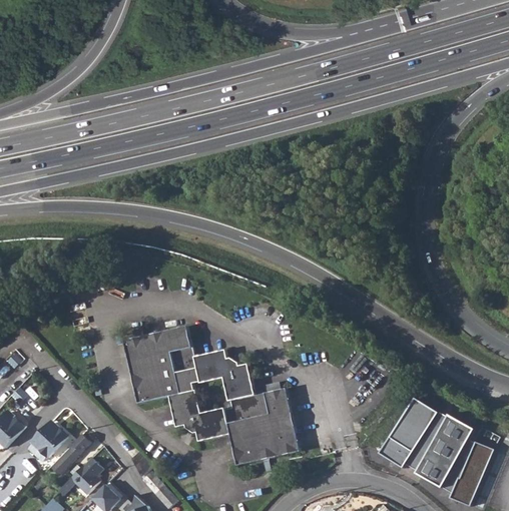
[(198,440),(227,432),(235,464),(261,458),(267,456),(299,447),(283,386),(252,394),(244,362),(240,363),(237,364),(236,363),(236,361),(233,359),(228,356),(225,357),(224,352),(222,348),(219,349),(193,355),(185,323),(148,333),(122,339),(124,346),(138,403),(169,395),(172,410),(176,426),(184,424),(185,427),(193,432),(196,432),(198,440)]
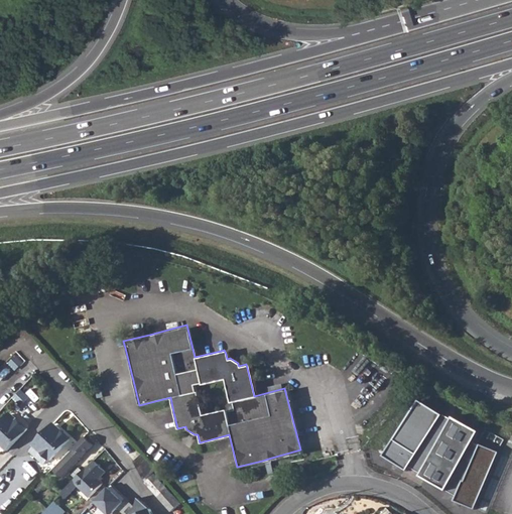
[(96,376),(90,377),(95,395),(101,393),(96,376)]
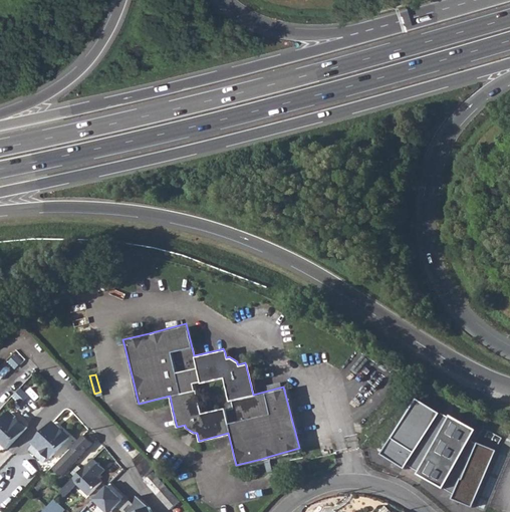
[(447,416),(416,398),(379,453),(404,468),(406,464),(417,470),(416,473),(452,492),(452,493),(450,498),(469,506),(494,449),(476,441),(475,442),(469,439),(475,429),(448,414),(447,416)]
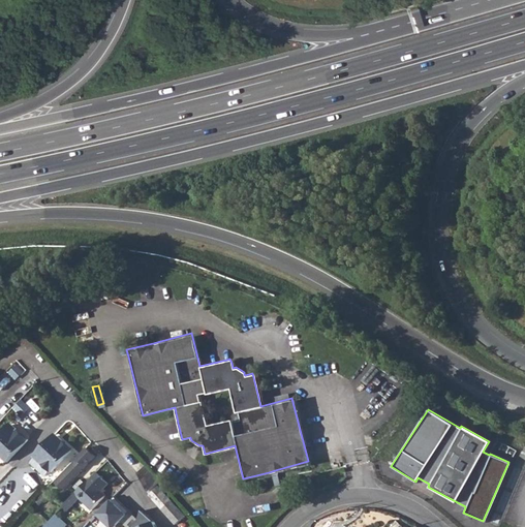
[(6,420),(4,422),(11,429),(13,427),(6,420)]
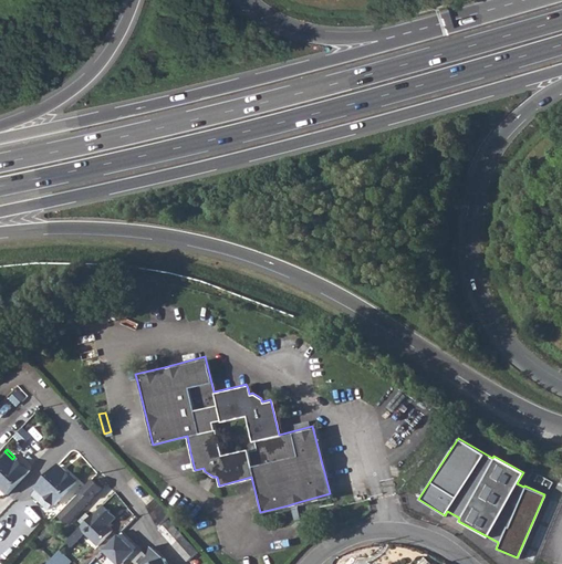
[(25,467),(14,457),(12,459),(4,451),(0,456),(0,487),(3,490),(25,467)]
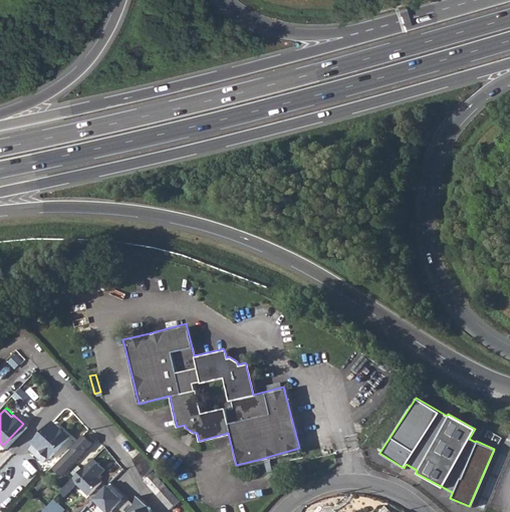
[(50,420),(48,423),(55,430),(58,428),(50,420)]
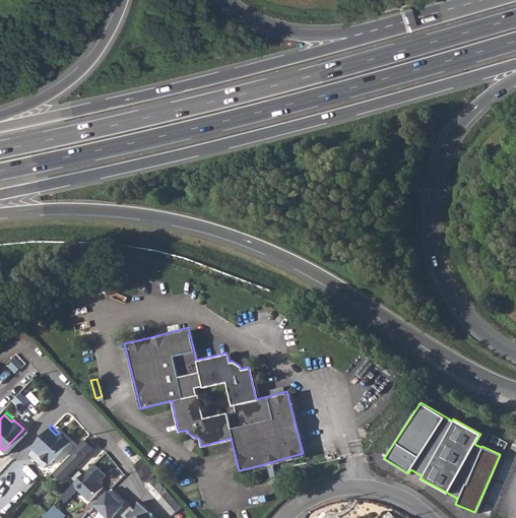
[(33,444),(49,460),(67,441),(59,433),(56,435),(49,428),(33,444)]
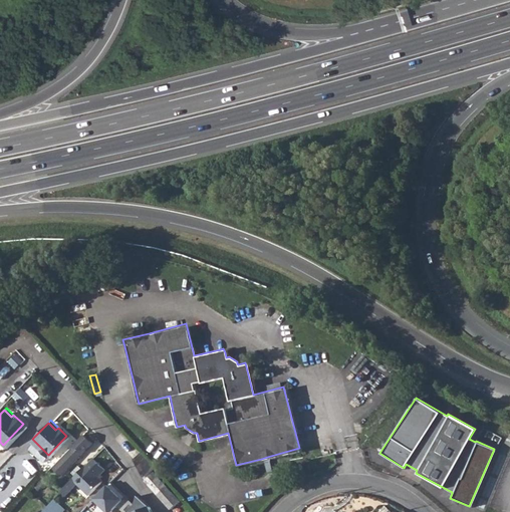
[(50,467),(57,474),(88,442),(80,434),(50,467)]
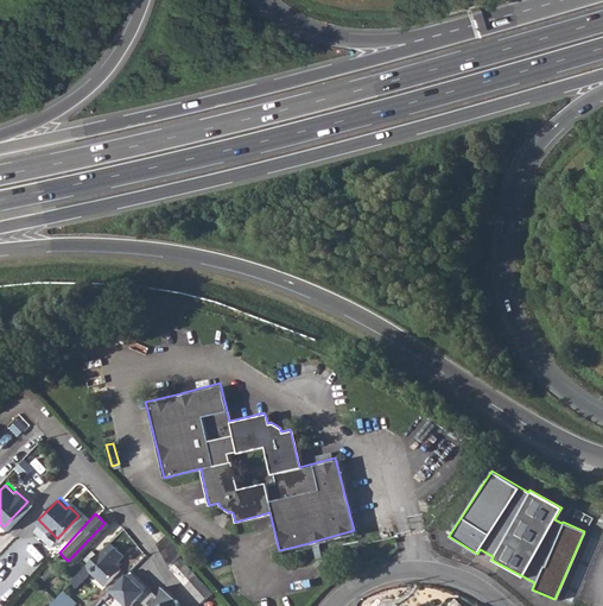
[(99,549),(82,567),(68,581),(74,587),(88,572),(101,585),(118,567),(113,562),(121,555),(106,541),(99,549)]
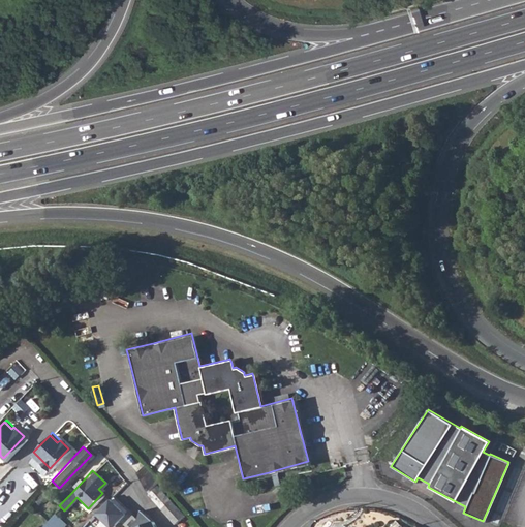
[(272,484),(278,482),(275,470),(269,472),(272,484)]
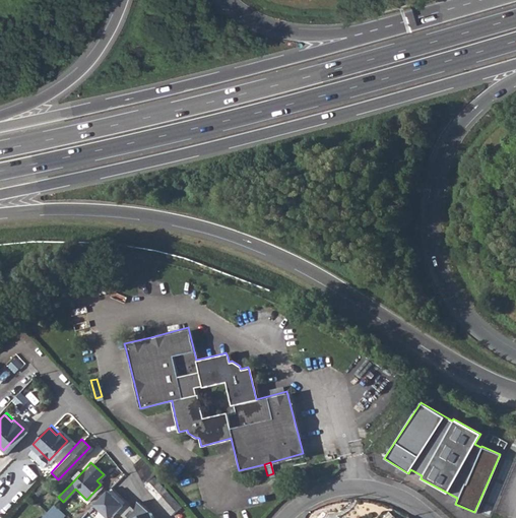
[(142,486),(156,501),(166,492),(151,476),(149,477),(144,482),(142,486)]
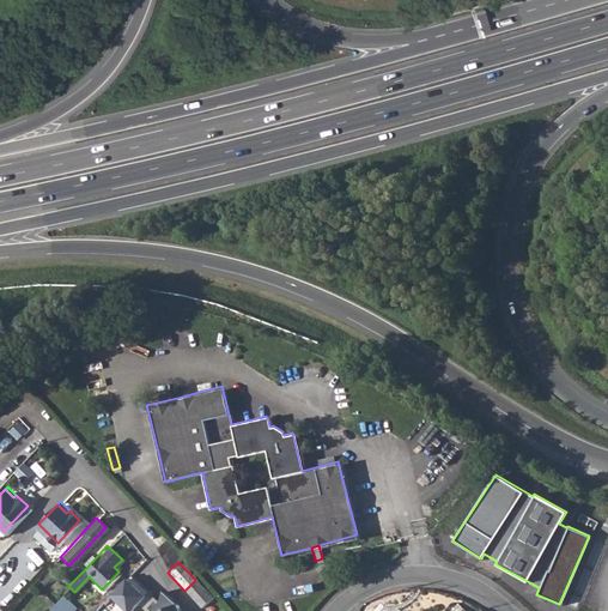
[(109,593),(128,610),(147,590),(129,572),(109,593)]
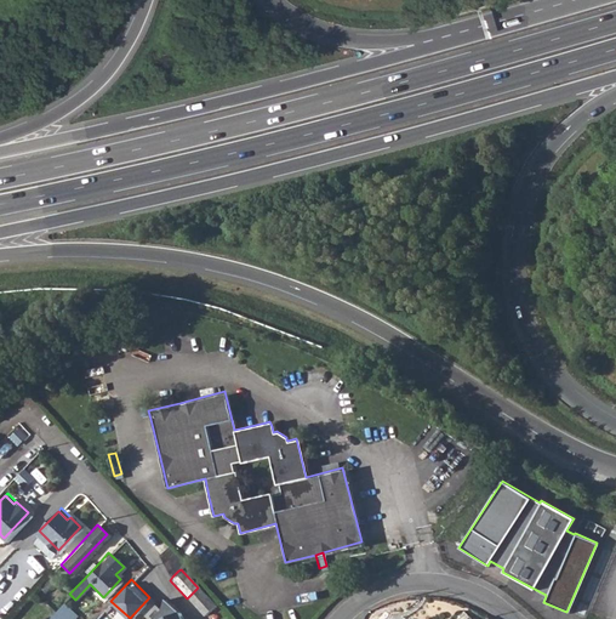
[(187,598),(201,614),(212,603),(198,588),(187,598)]
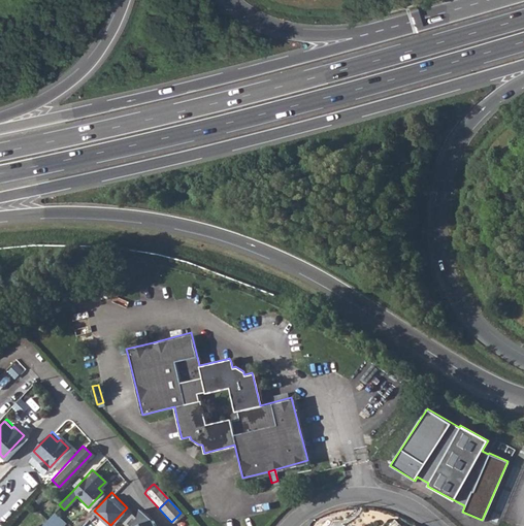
[(43,525),(60,525),(65,521),(54,511),(41,524),(43,525)]
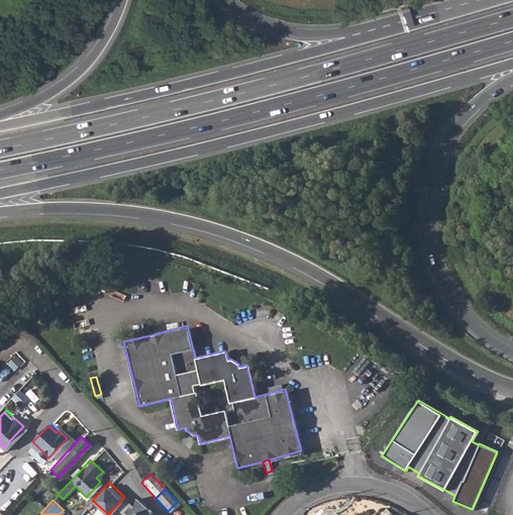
[(382,506),(373,514),(382,514),(387,510),(382,506)]
